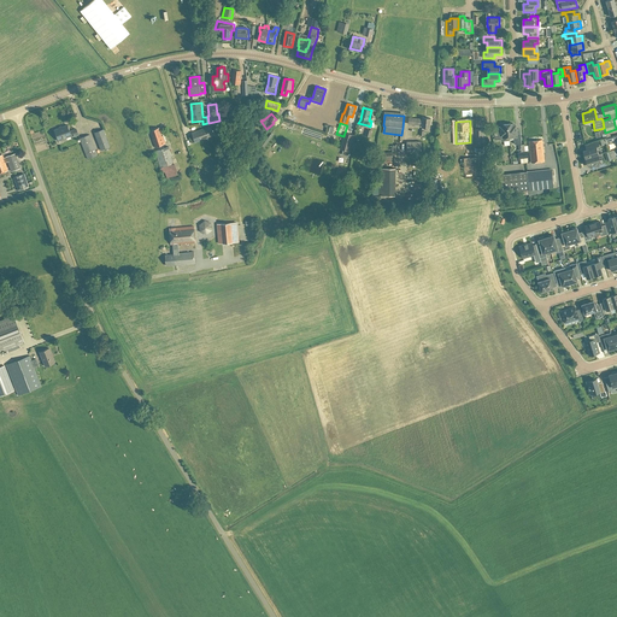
[(497,127),(492,128),(493,136),(494,136),(495,140),(500,139),(501,141),(510,140),(507,123),(503,124),(503,127),(500,127),(500,130),(497,130),(497,127)]
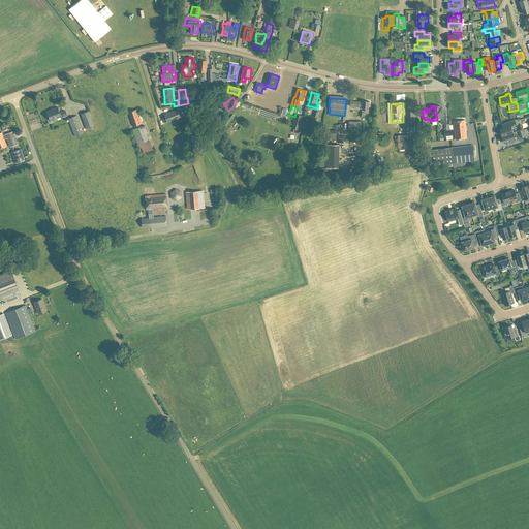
[(435,105),(437,120),(437,118),(440,118),(441,124),(447,123),(446,117),(443,117),(442,107),(440,107),(440,105),(435,105)]
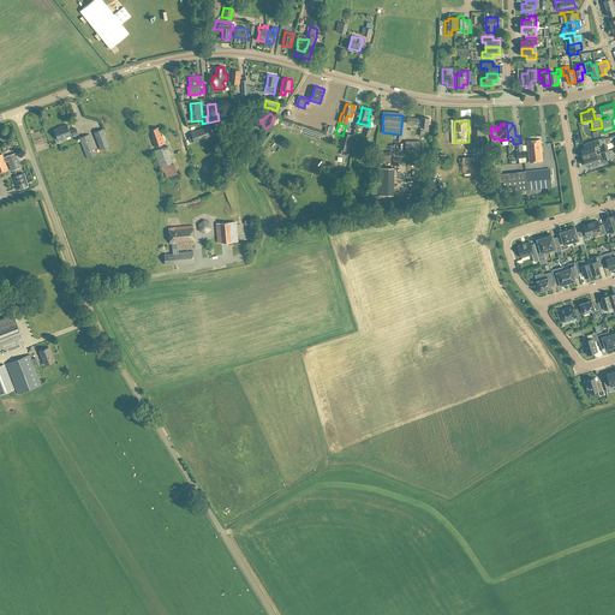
[(72,137),(78,135),(76,129),(70,131),(67,125),(54,130),(58,141),(71,136),(72,137)]
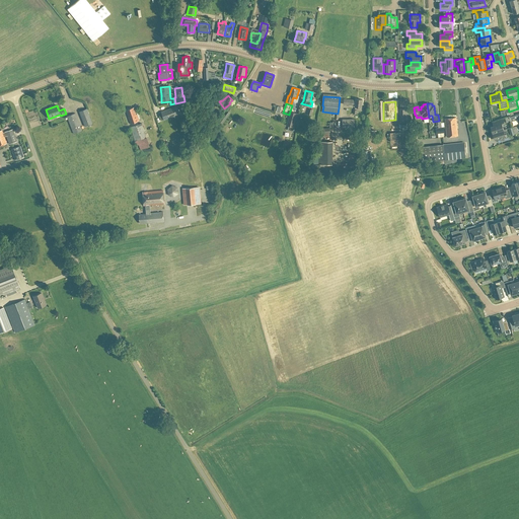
[(161,113),(162,113),(159,114),(161,121),(164,120),(180,114),(177,106),(161,113)]
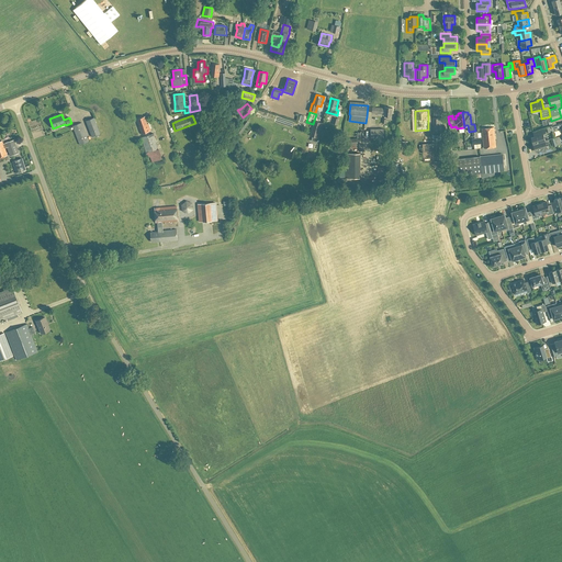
[(142,134),(150,131),(148,124),(147,124),(145,116),(137,119),(141,126),(139,126),(142,134)]
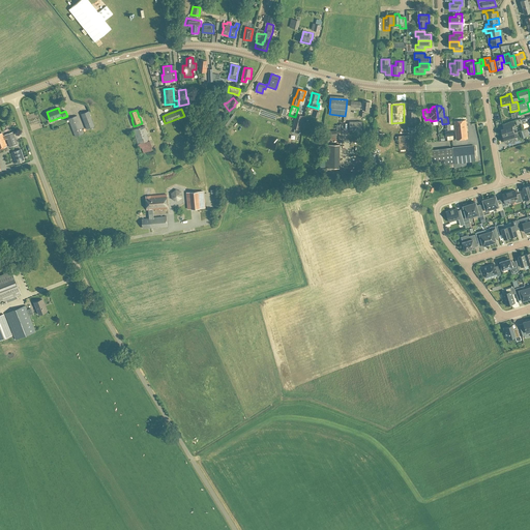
[(87,129),(94,126),(88,111),(81,114),(87,129)]
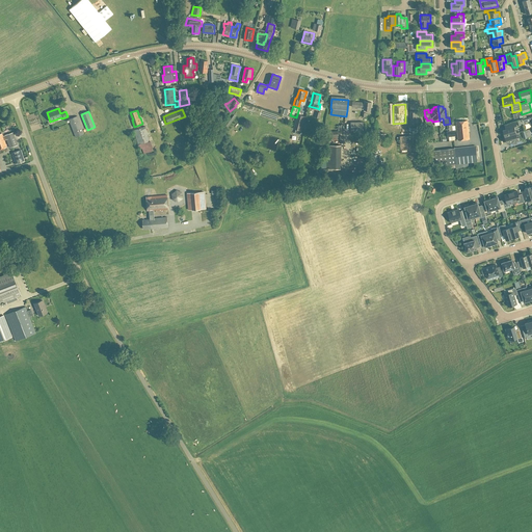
[(408,123),(419,123),(419,111),(408,111),(408,123)]
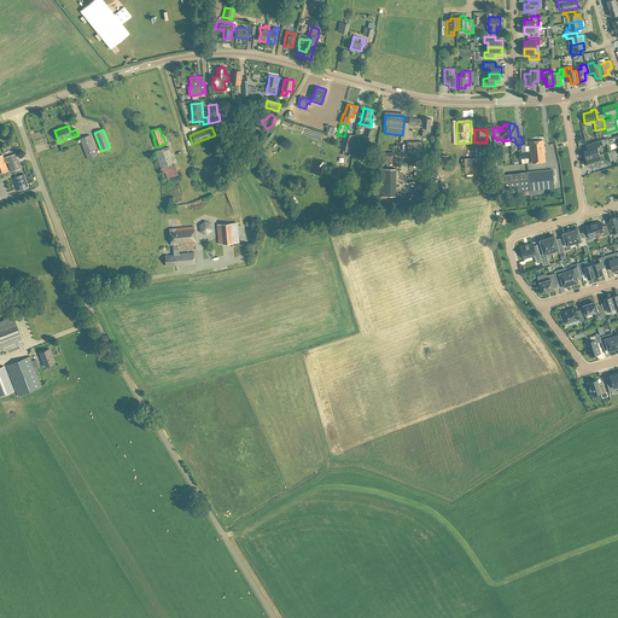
[(351,152),(356,135),(348,133),(344,150),(351,152)]
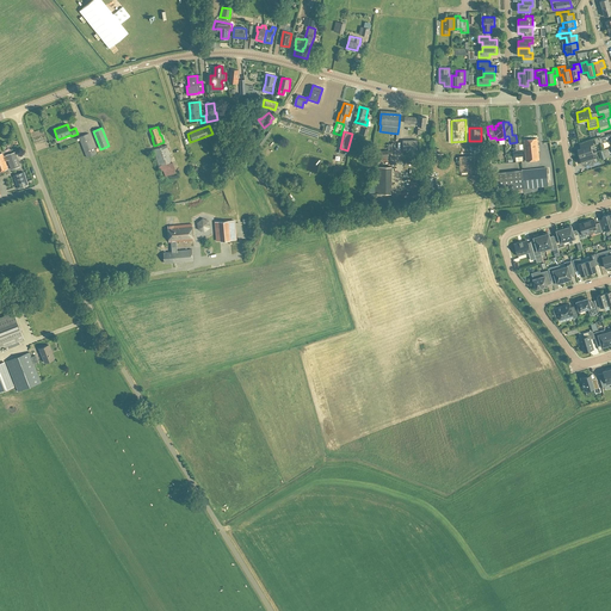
[(87,158),(97,154),(88,134),(79,137),(87,158)]
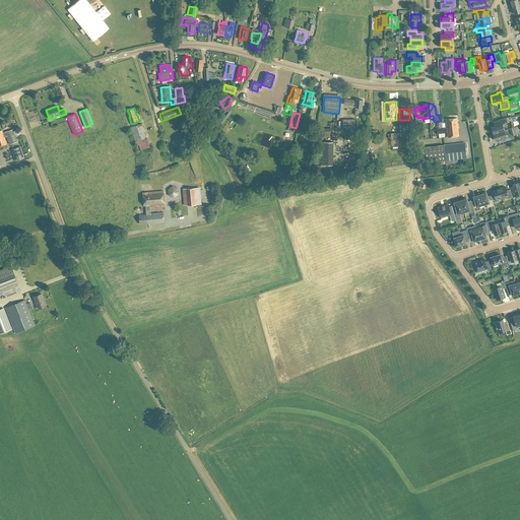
[(36,121),(31,123),(33,127),(42,123),(39,115),(34,117),(36,121)]
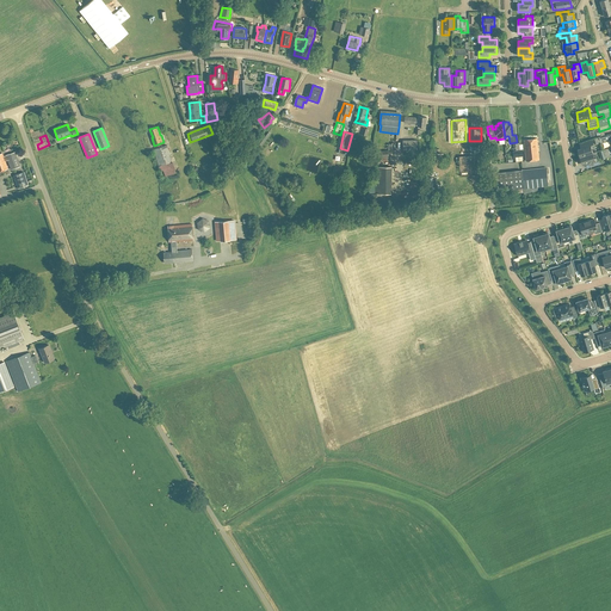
[(526,161),(539,160),(537,139),(524,140),(526,161)]
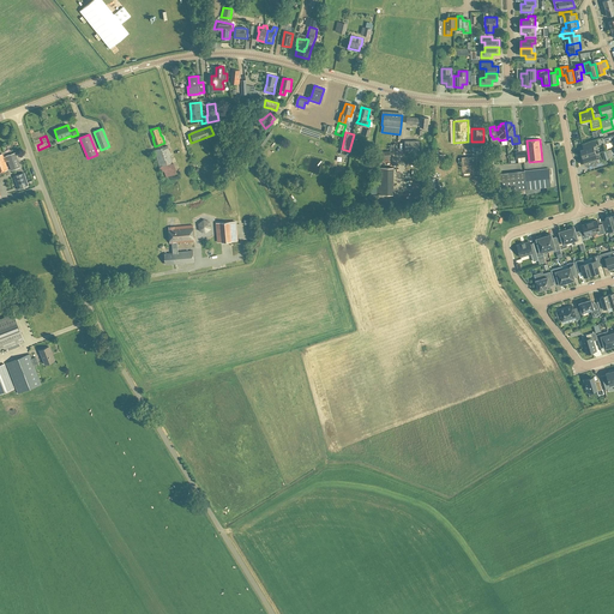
[(420,150),(420,140),(404,140),(405,143),(405,151),(420,150)]
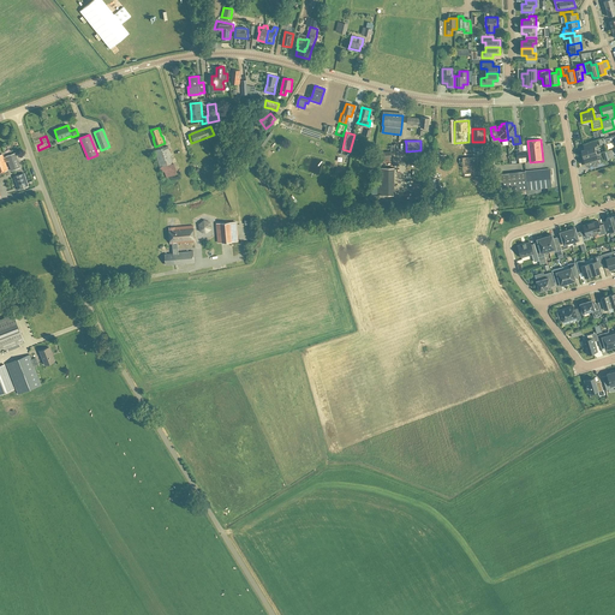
[(581,155),(583,159),(597,154),(596,149),(598,148),(596,142),(589,144),(590,148),(581,150),(583,155),(581,155)]
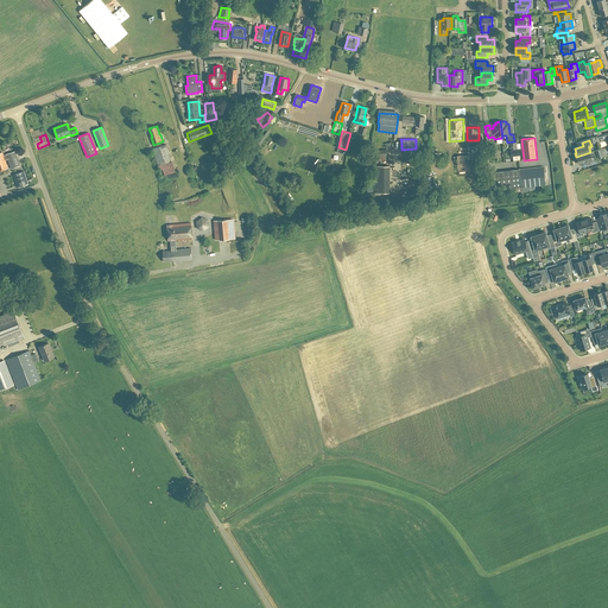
[(156,158),(158,165),(162,177),(176,172),(172,160),(166,144),(152,149),(156,158)]
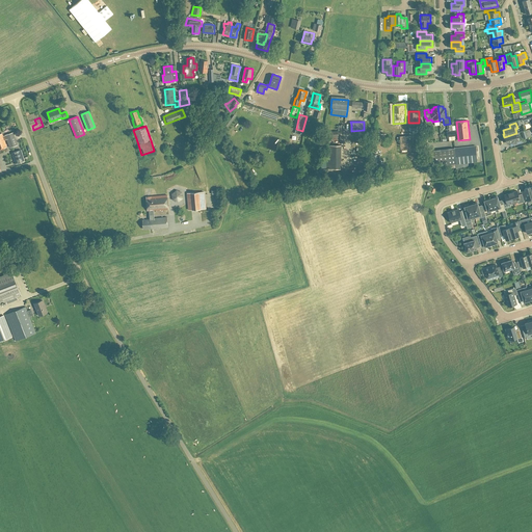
[(421,134),(422,131),(422,128),(413,128),(413,135),(413,137),(421,136),(421,134)]
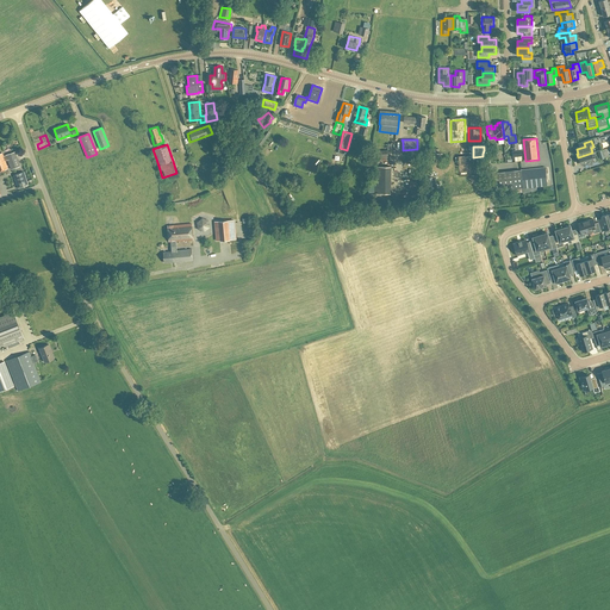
[(11,169),(19,166),(14,153),(6,155),(4,156),(2,153),(0,153),(0,170),(7,168),(5,161),(7,160),(11,169)]
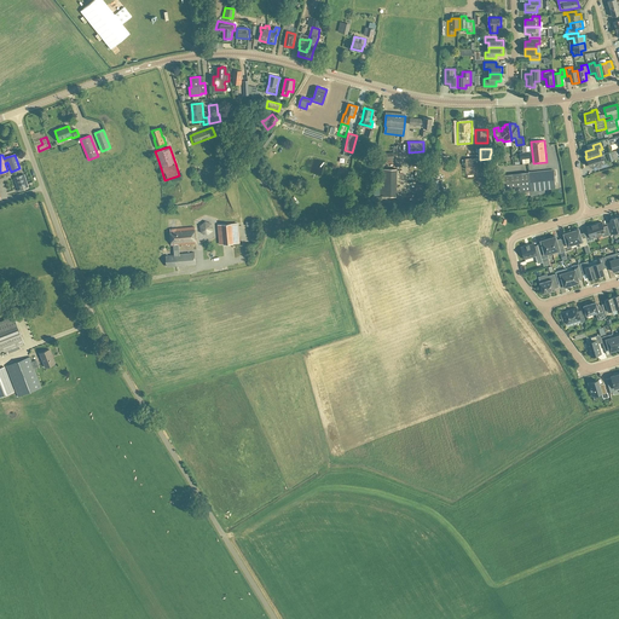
[(601,155),(586,160),(588,163),(588,162),(589,162),(590,167),(597,165),(599,168),(605,167),(603,163),(602,160),(601,155)]
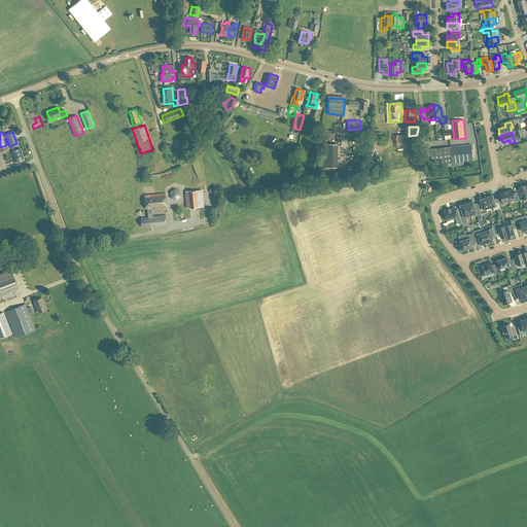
[(362,134),(364,148),(371,147),(370,142),(383,140),(382,134),(367,136),(367,133),(362,134)]
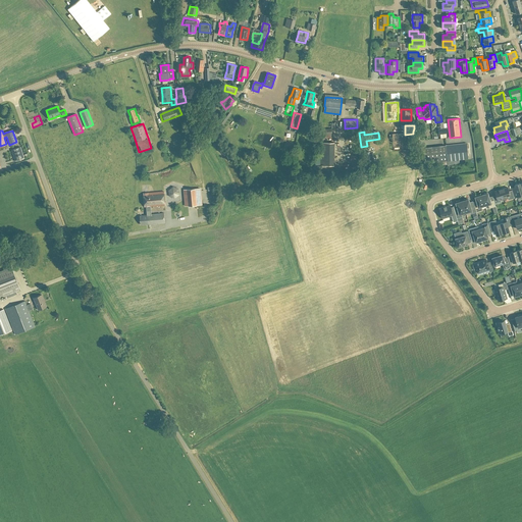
[(413,141),(393,142),(393,150),(393,151),(413,151),(413,141)]
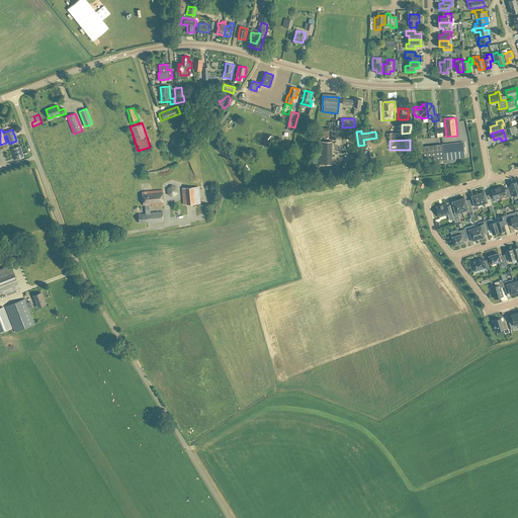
[(319,164),(332,164),(332,142),(319,141),(319,164)]
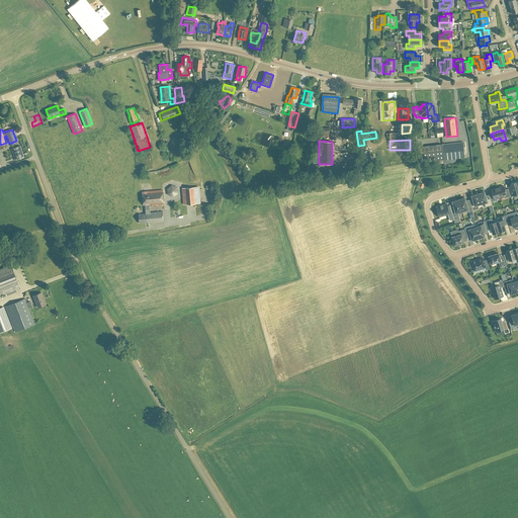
[(419,147),(420,152),(421,162),(464,158),(462,142),(419,147)]
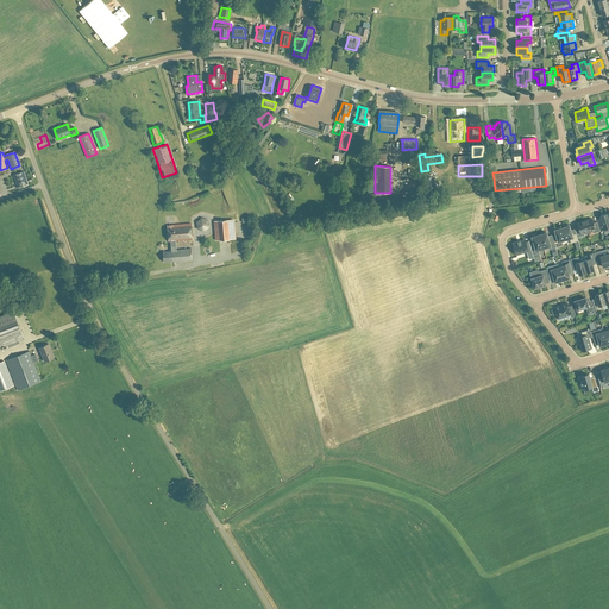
[(18,188),(29,184),(24,171),(13,175),(18,188)]
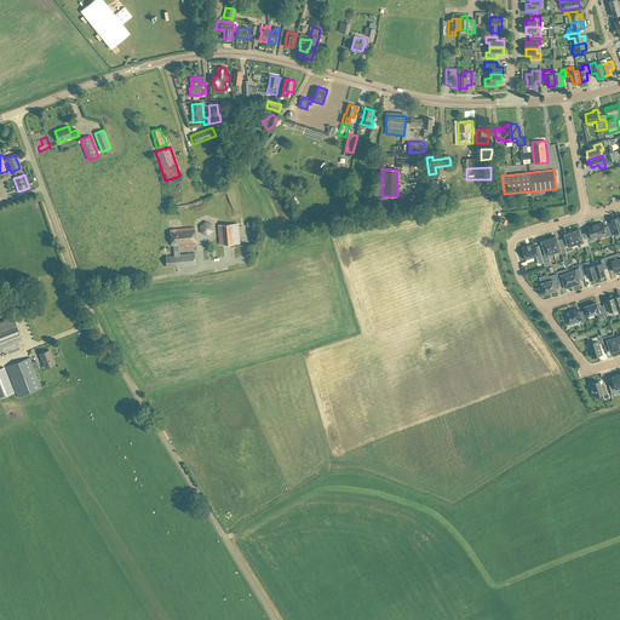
[(619,231),(619,222),(619,216),(616,217),(615,218),(612,219),(613,222),(608,223),(612,234),(619,231)]
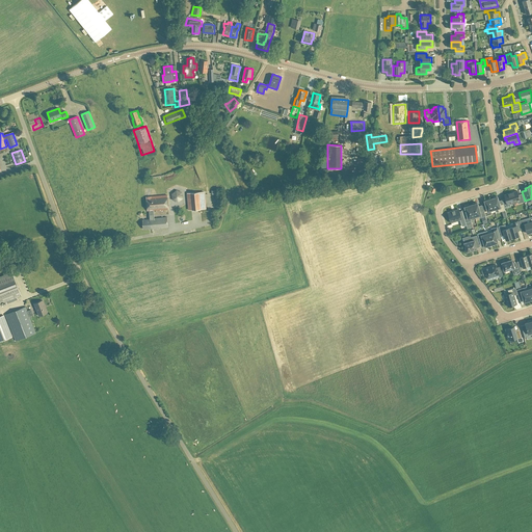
[(178,202),(183,198),(182,192),(177,190),(171,194),(173,201),(178,202)]
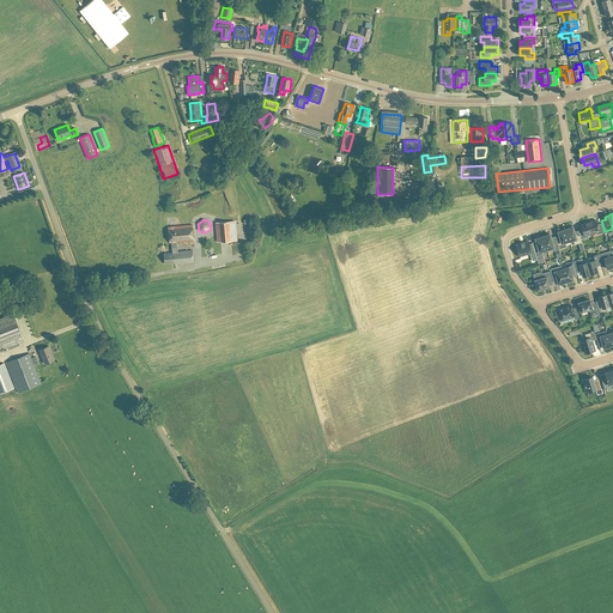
[(589,222),(593,234),(596,232),(598,235),(605,232),(601,224),(598,224),(596,219),(589,222)]
